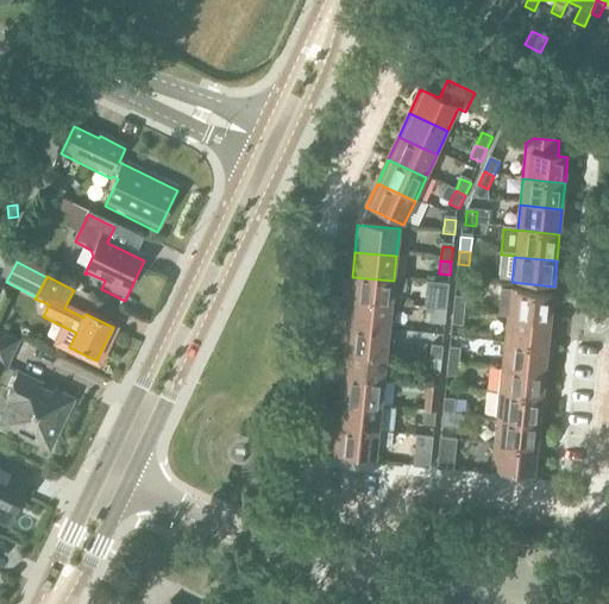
[(394,281),(352,277),(351,283),(344,283),(341,302),(349,302),(391,307),(393,293),(406,294),(406,282),(394,281)]
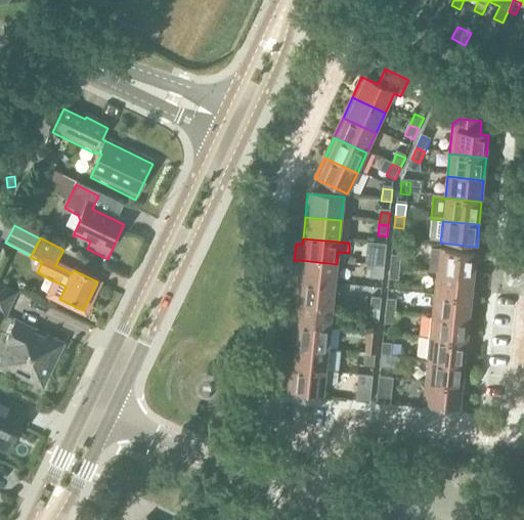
[(428,273),(437,274),(474,278),(476,255),(430,250),(428,273)]
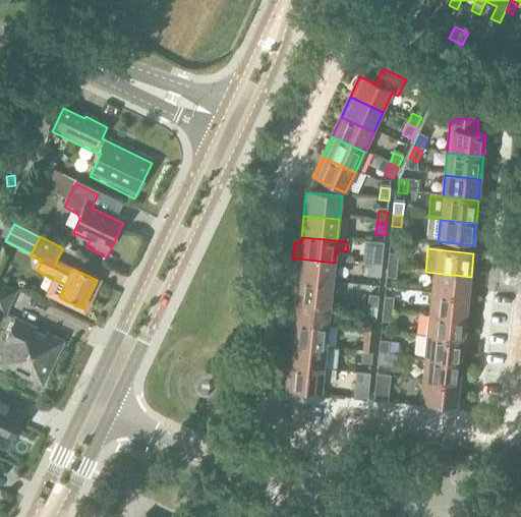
[(373,254),(372,266),(382,267),(383,255),(373,254)]
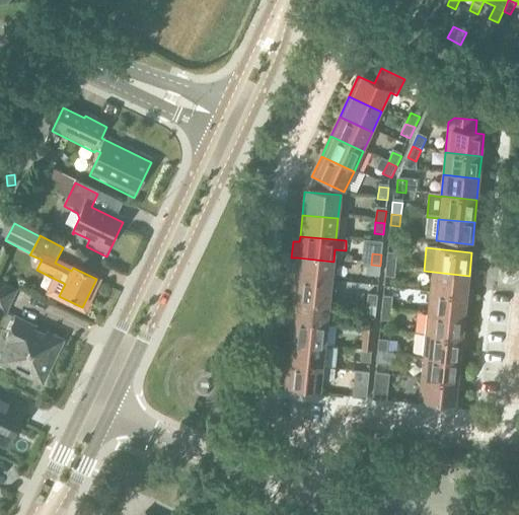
[(387,254),(386,267),(395,268),(396,255),(387,254)]
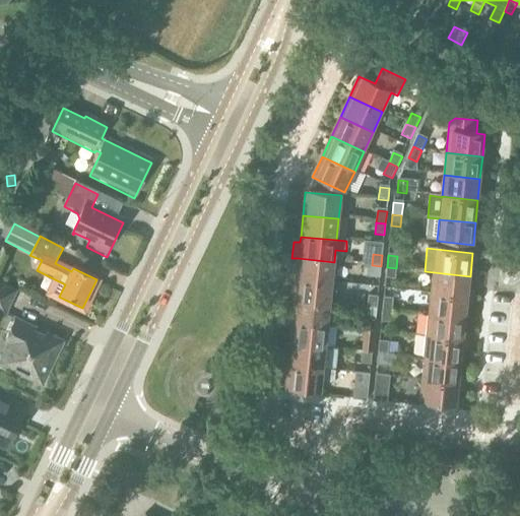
[(332,284),(334,262),(298,258),(296,280),(332,284)]
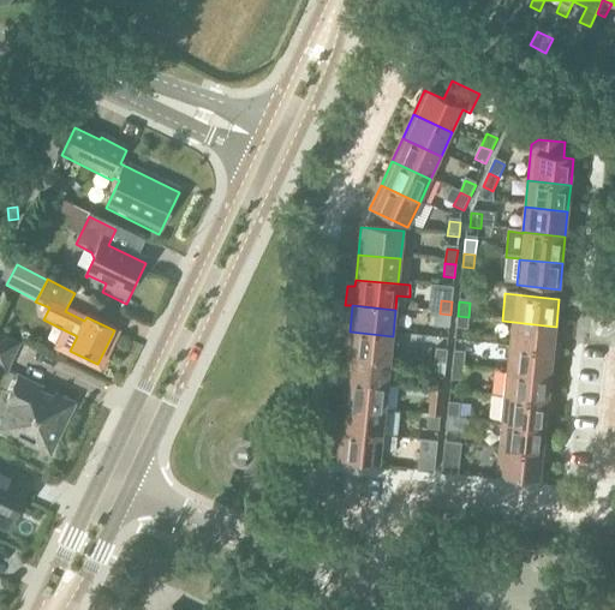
[(451,315),(440,314),(435,314),(433,328),(449,329),(451,315)]
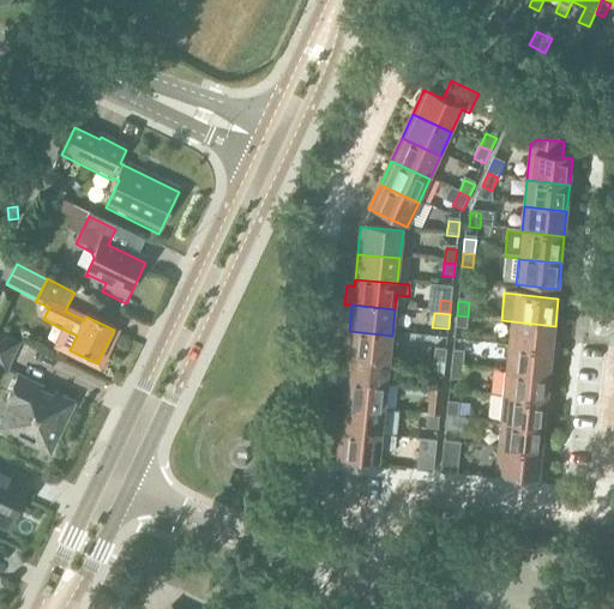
[(468,317),(457,315),(455,330),(467,331),(468,317)]
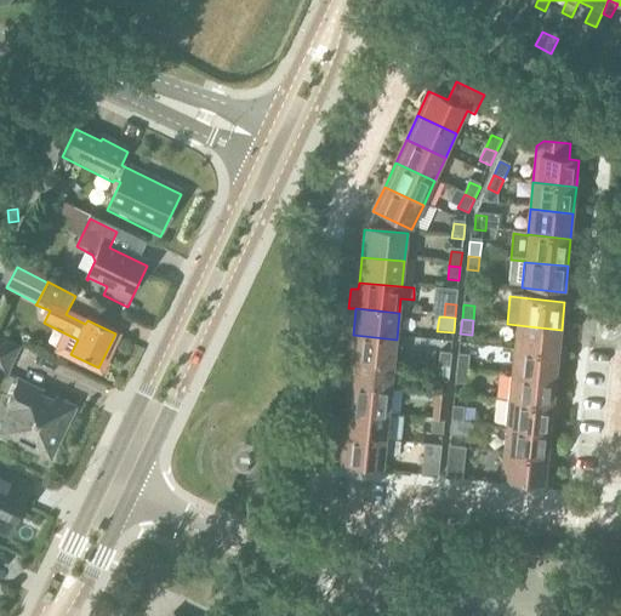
[(518,325),(514,352),(558,355),(562,330),(518,325)]
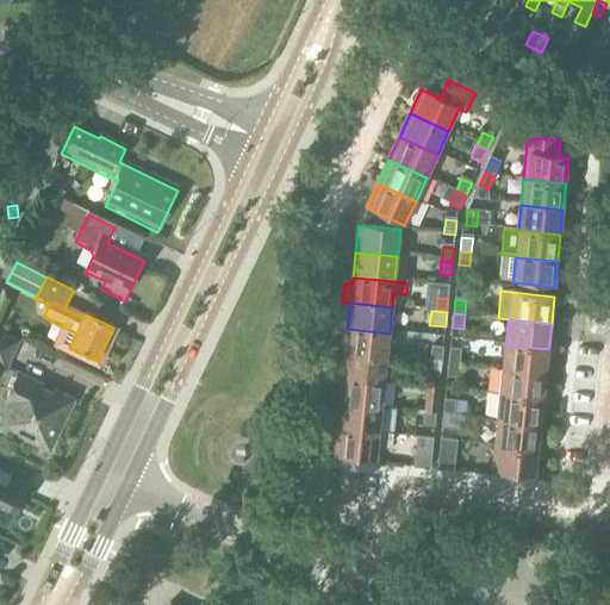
[(387,359),(390,334),(347,329),(344,354),(387,359)]
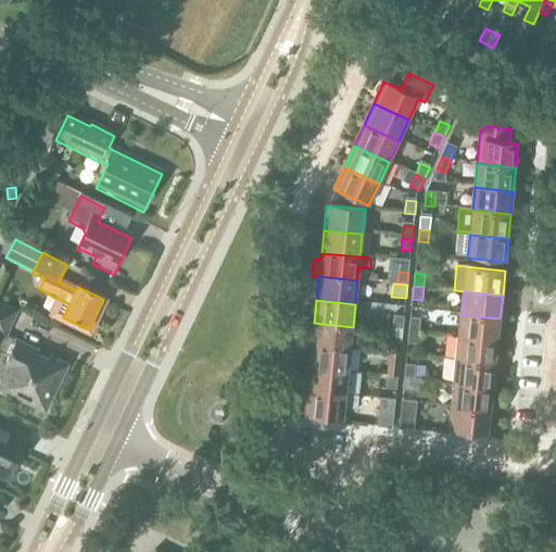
[(17,314),(0,304),(0,336),(5,339),(17,314)]
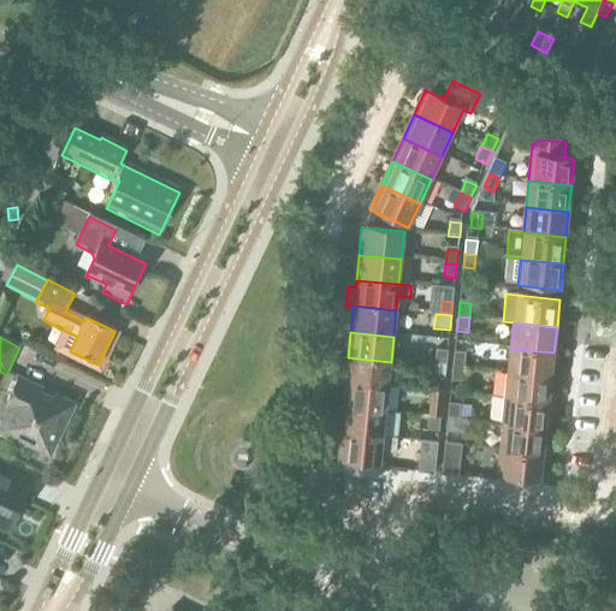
[(510,349),(508,374),(551,379),(554,353),(510,349)]
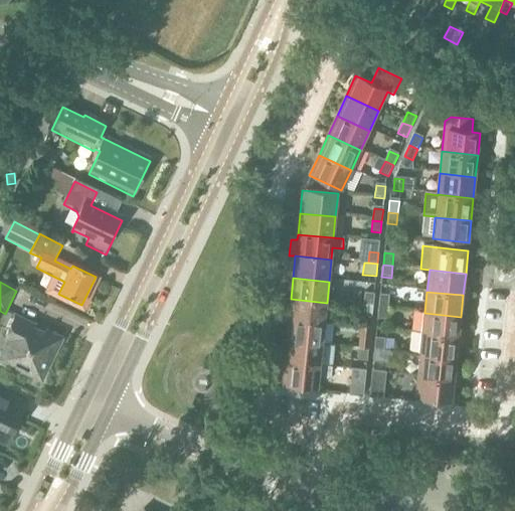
[(363,307),(372,308),(373,296),(365,295),(363,307)]
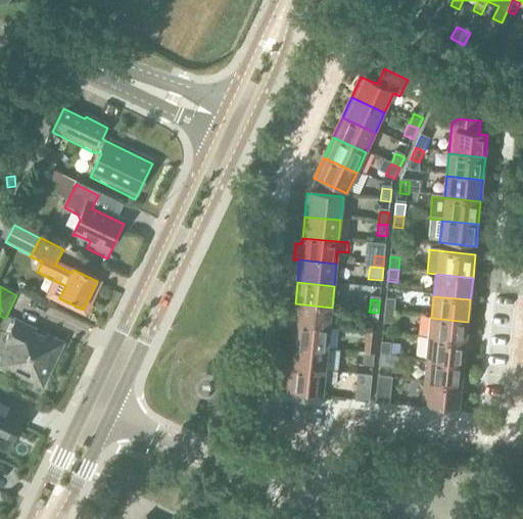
[(395,301),(385,300),(384,313),(393,314),(395,301)]
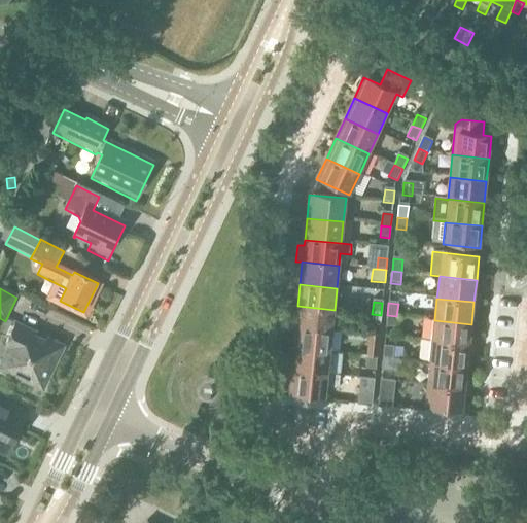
[(331,332),(335,310),(297,306),(295,328),(331,332)]
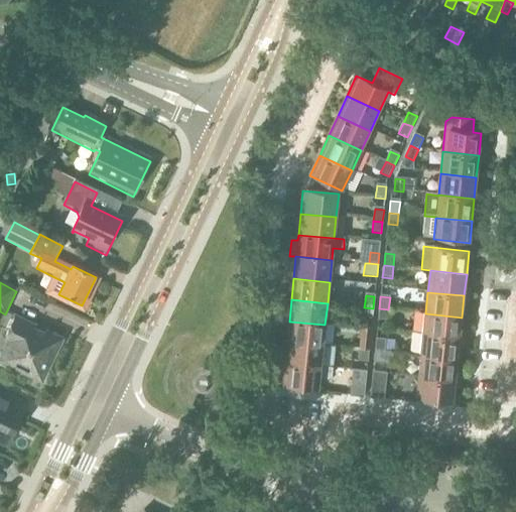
[(372,320),(373,308),(364,307),(363,318),(372,320)]
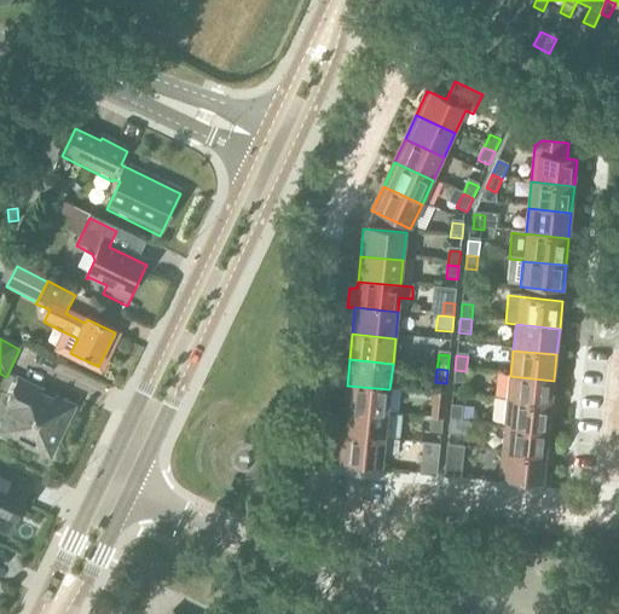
[(466,371),(455,370),(453,384),(464,384),(466,371)]
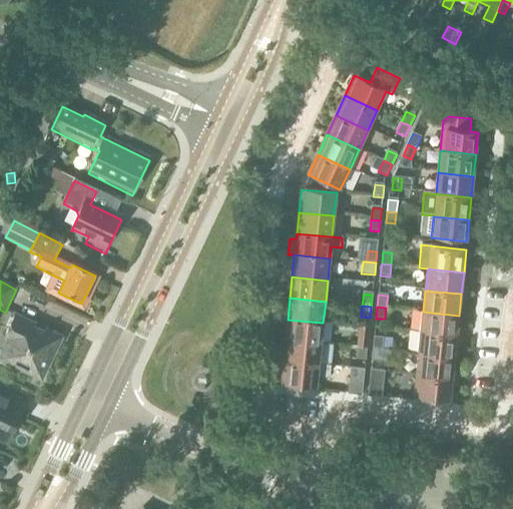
[(457,337),(459,316),(423,312),(421,334),(457,337)]
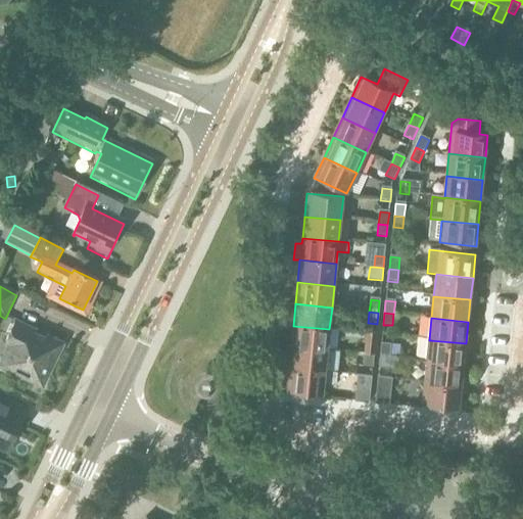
[(63,345),(16,322),(4,346),(15,351),(5,372),(41,389),(63,345)]
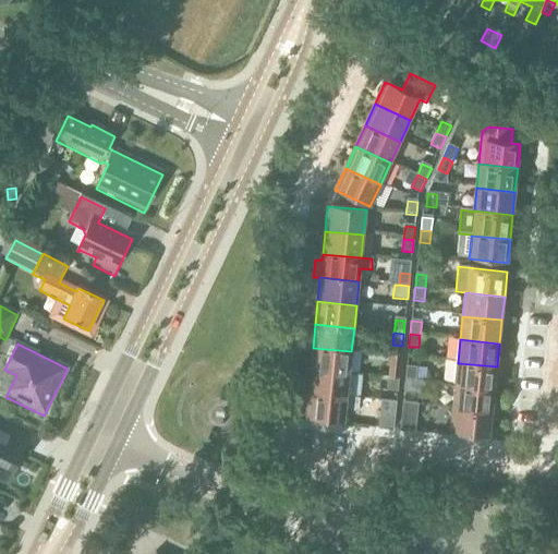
[(313,348),(310,371),(349,375),(351,351),(313,348)]
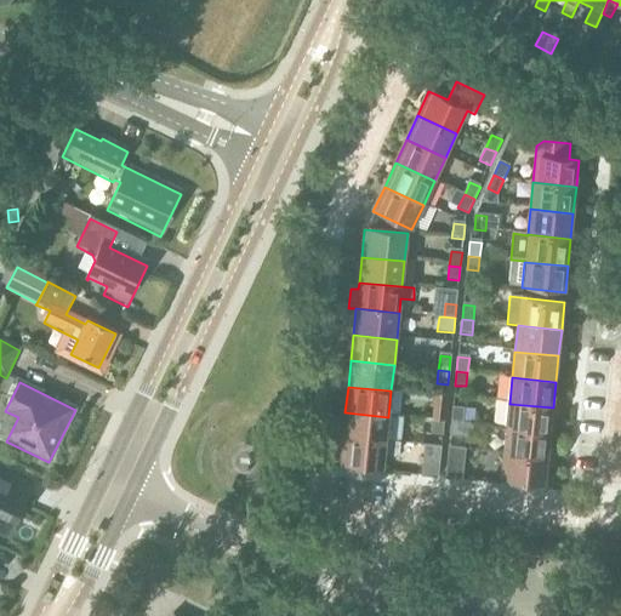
[(434,408),(433,422),(444,423),(446,397),(436,395),(434,408)]
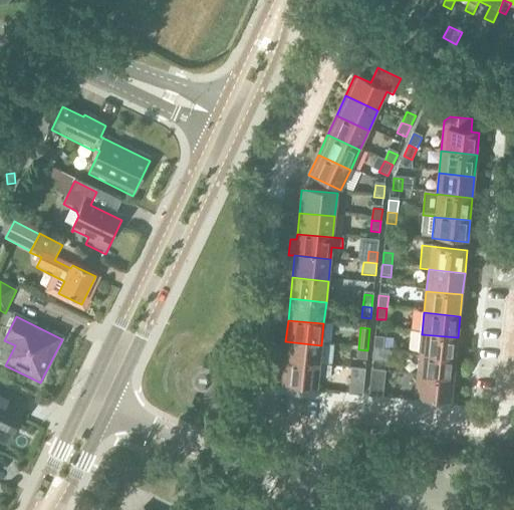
[(422,334),(420,355),(456,359),(458,337),(422,334)]
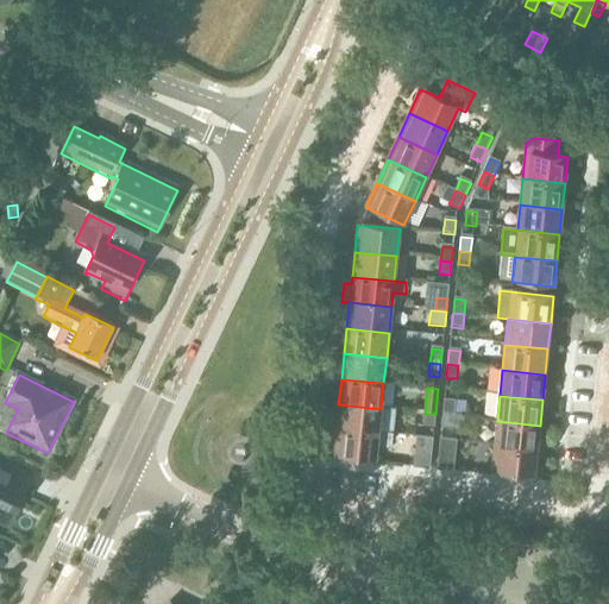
[(444,401),(443,415),(463,417),(465,403),(444,401)]
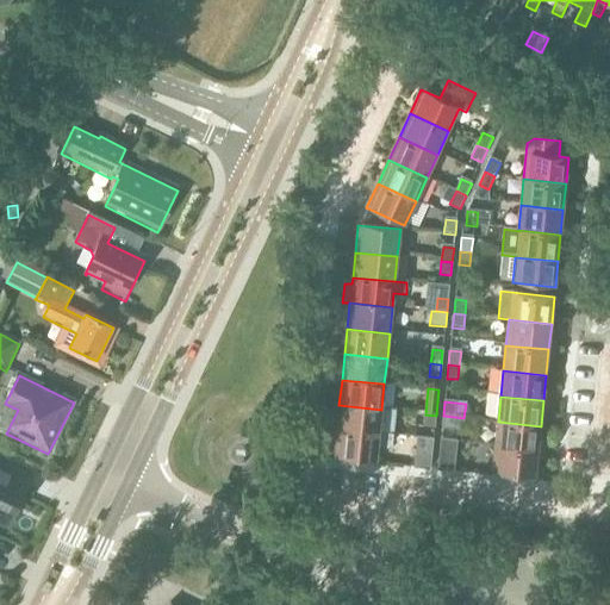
[(396,411),(381,410),(338,405),(336,431),(379,435),(393,437),(396,411)]
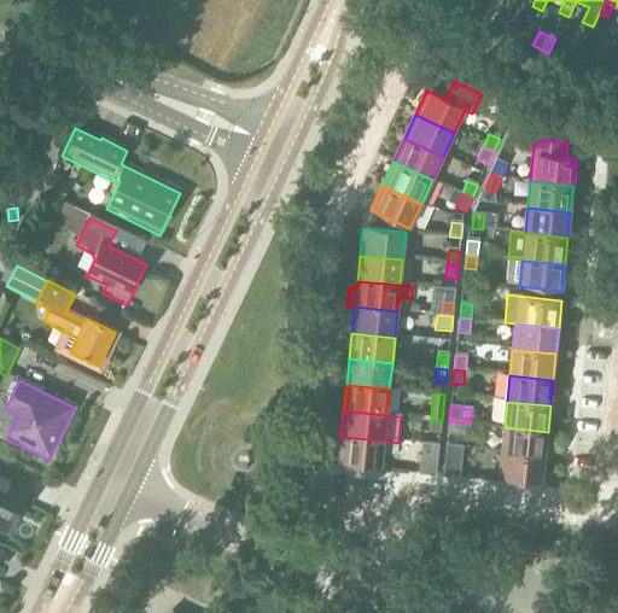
[(442,421),(431,420),(430,433),(441,435),(442,421)]
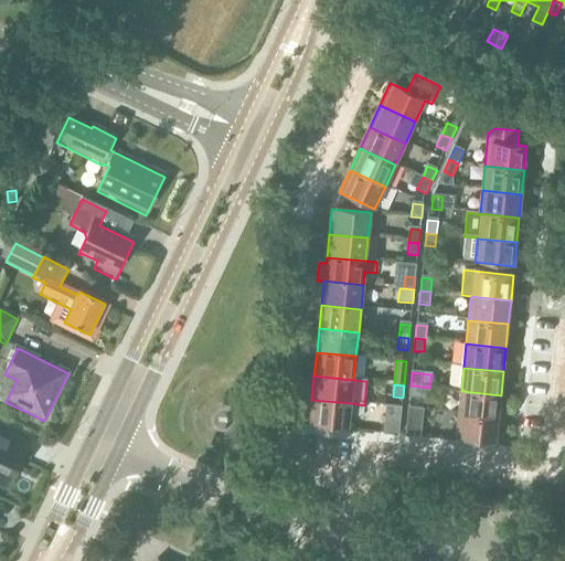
[(429,388),(411,385),(409,399),(428,401),(429,388)]
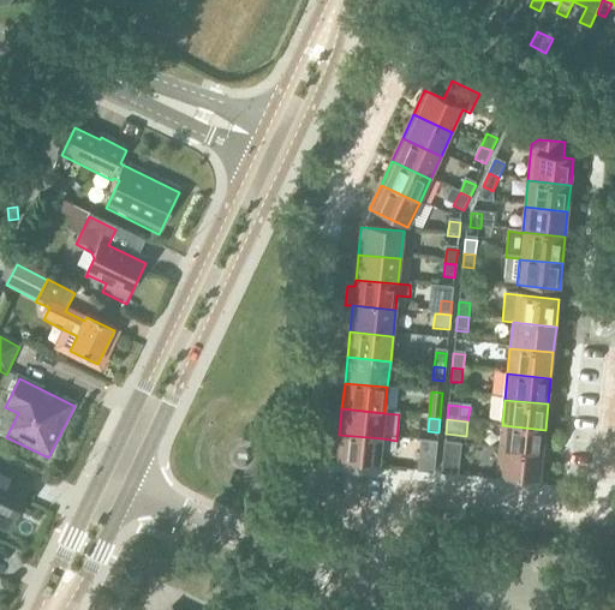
[(542,455),(545,430),(502,425),(499,450),(542,455)]
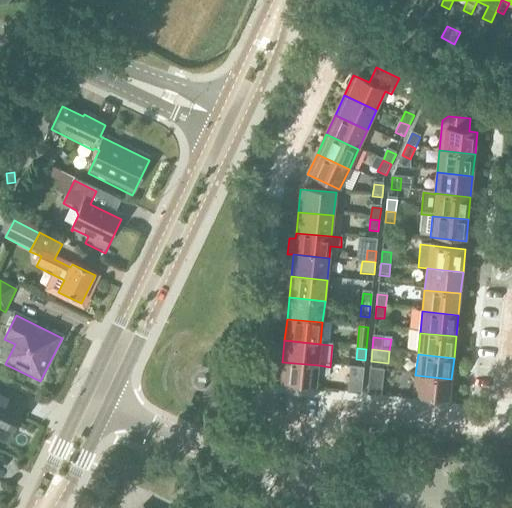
[(330,367),(318,365),(282,362),(280,384),(316,387),(317,377),(325,378),(329,375),(330,367)]
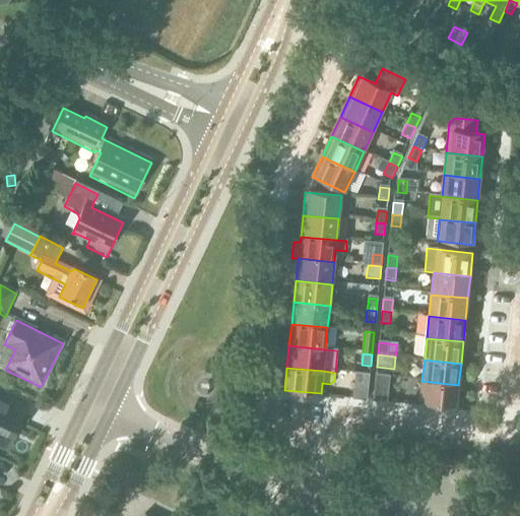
[(370,376),(355,375),(352,400),(367,402),(370,376)]
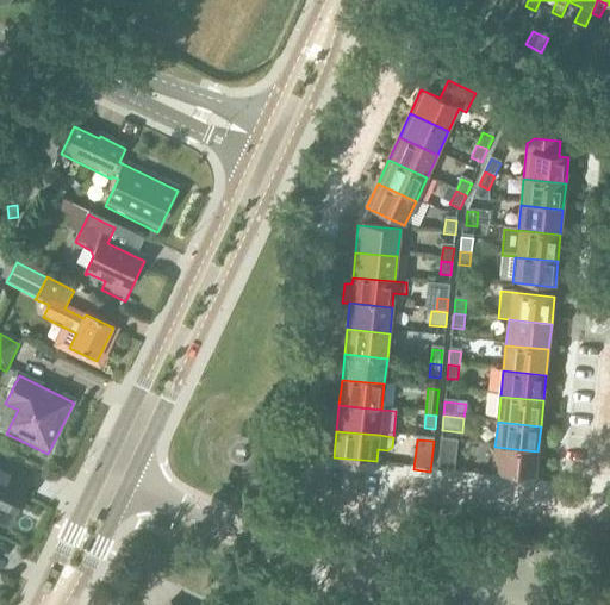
[(458,443),(441,442),(440,453),(456,454),(458,443)]
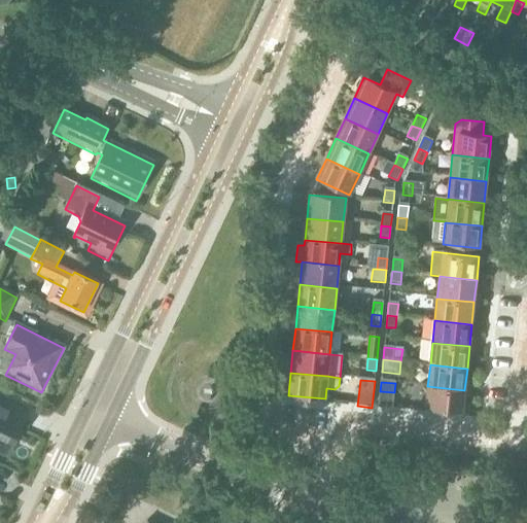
[(462,413),(464,390),(427,386),(425,410),(462,413)]
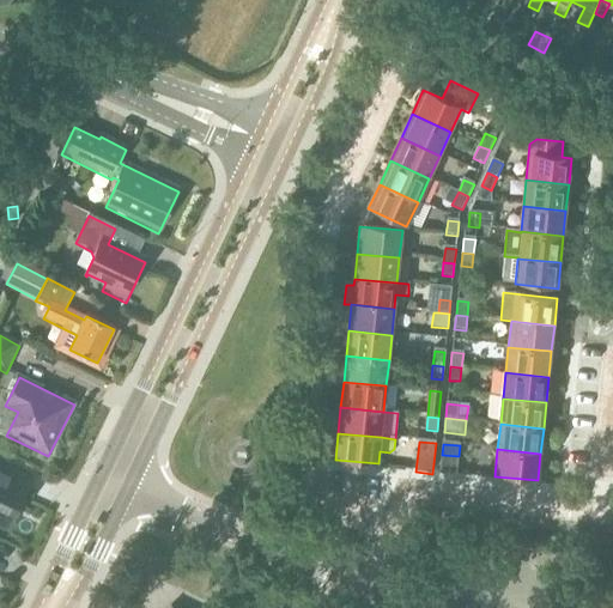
[(26,484),(0,469),(0,526),(5,528),(26,484)]
